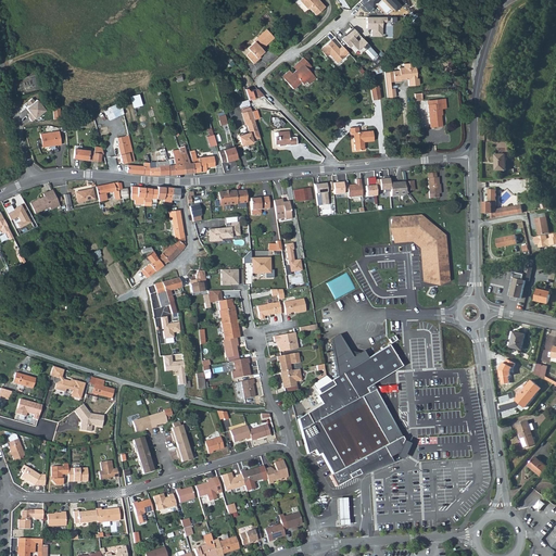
[(326,8),(320,1),(319,2),(317,0),(302,0),(301,1),(310,10),(311,9),(317,15),(326,8)]
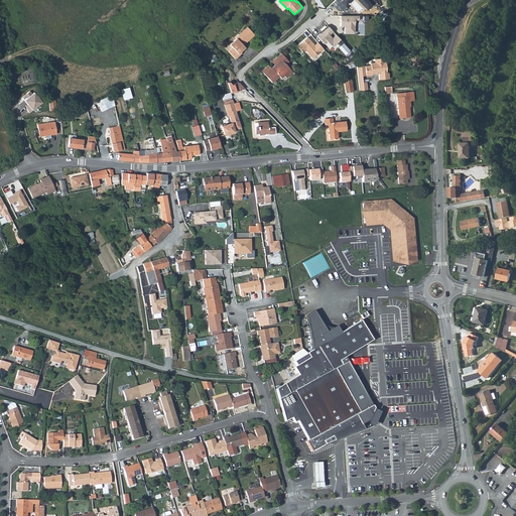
[(365,0),(334,0),(332,2),(341,11),(348,5),(356,14),(368,3),(365,0)]
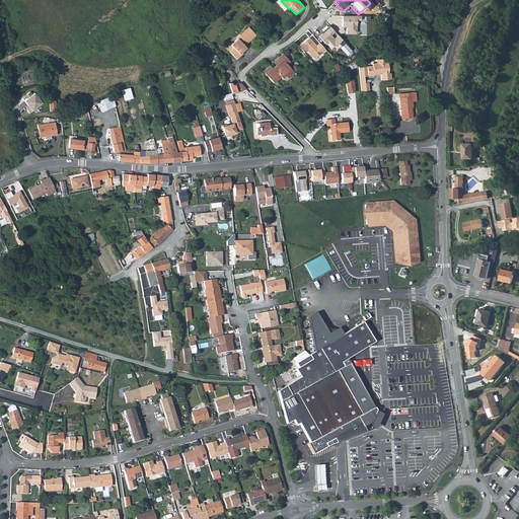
[(444,9),(450,1),(447,0),(443,0),(439,6),(444,9)]
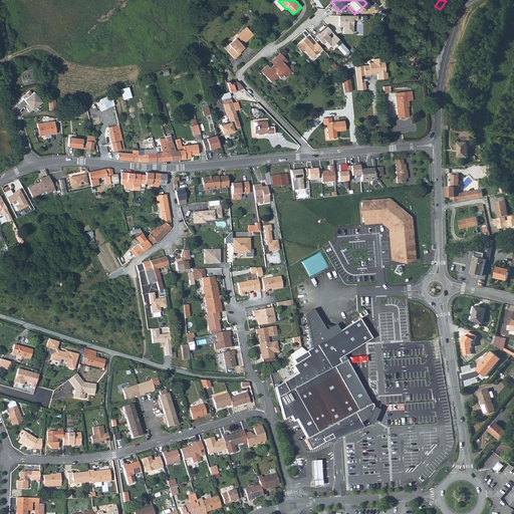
[(352,14),(337,13),(336,24),(342,24),(341,31),(351,32),(352,14)]
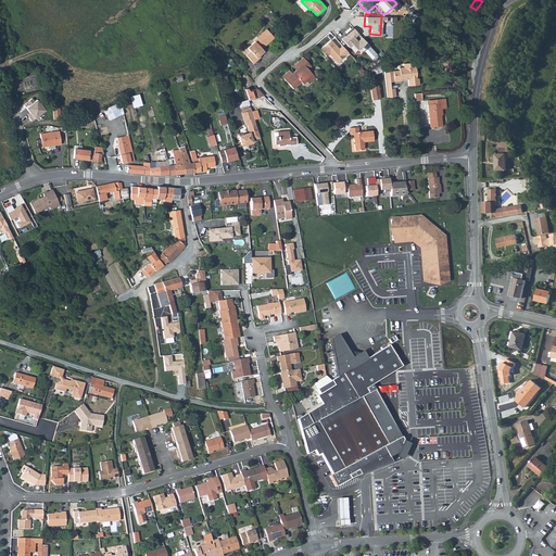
[(353,27),(346,34),(348,35),(342,39),(350,48),(353,45),(357,51),(363,47),(366,50),(370,47),(363,38),(358,41),(355,37),(358,34),(353,27)]
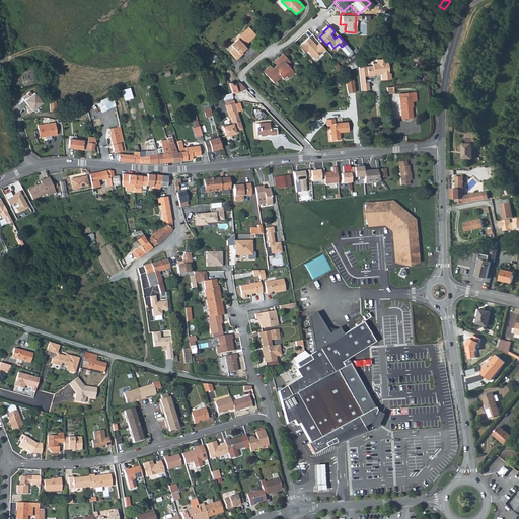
[(236,59),(241,55),(239,53),(242,51),(246,48),(244,45),(247,42),(246,41),(249,38),(252,38),(255,34),(249,27),(241,34),(240,33),(236,36),(237,38),(231,44),(234,47),(229,51),(236,59)]
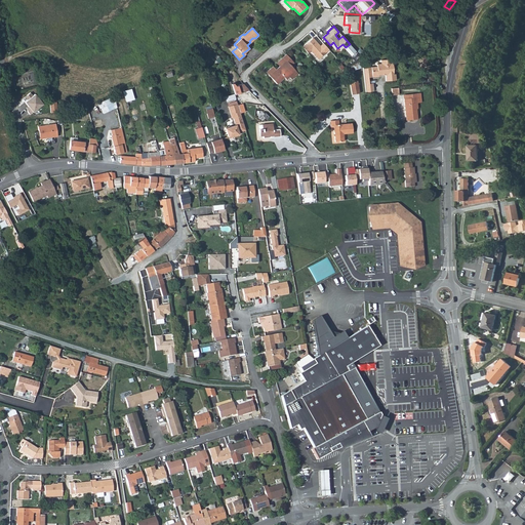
[(312,37),(301,46),(307,53),(310,50),(316,58),(327,49),(322,42),(319,45),(312,37)]
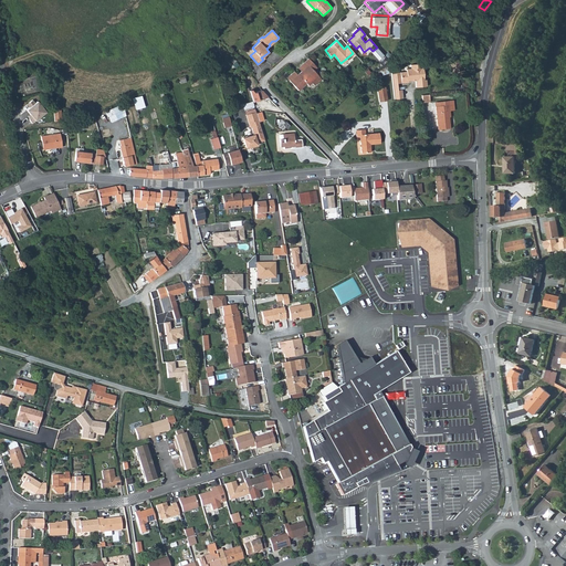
[(286,77),(299,91),(306,83),(308,85),(311,83),(314,85),(321,79),(313,71),(312,69),(315,66),(307,58),(301,64),(304,69),(301,72),(301,71),(296,74),(293,71),(286,77)]
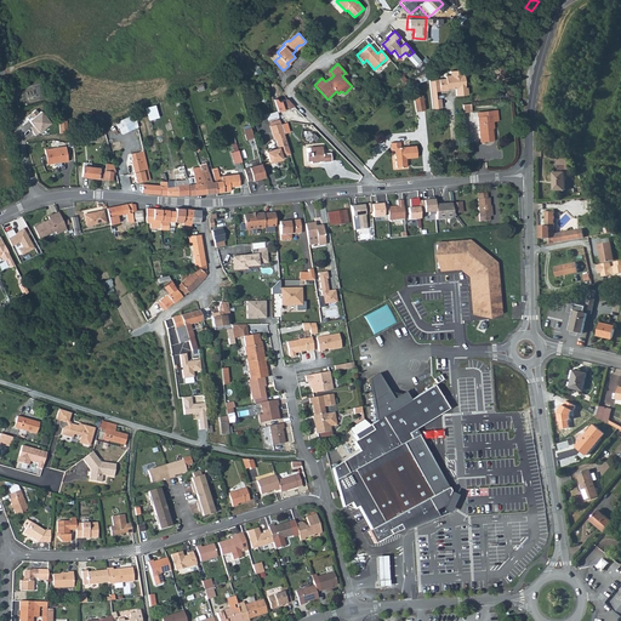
[(459,74),(459,70),(450,72),(450,77),(445,77),(445,79),(439,80),(440,92),(449,91),(448,90),(451,89),(451,87),(455,87),(455,89),(456,97),(468,96),(467,87),(465,87),(465,84),(463,84),(462,74),(459,74)]
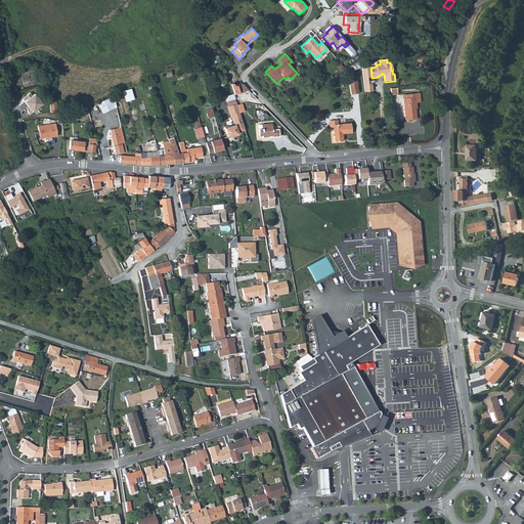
[(367,78),(372,78),(370,68),(362,69),(363,76),(367,76),(367,78)]
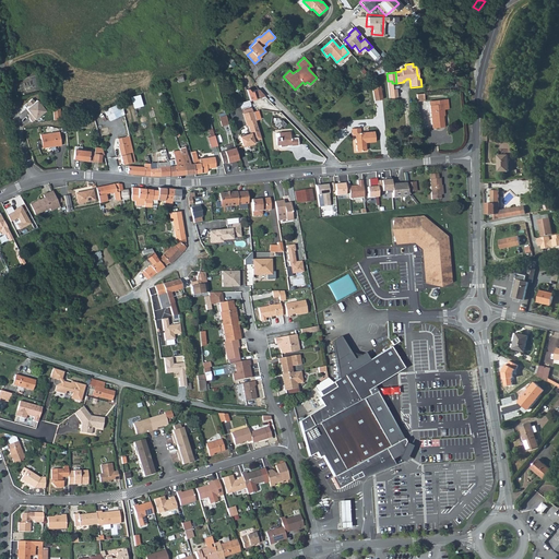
[(371,87),(375,100),(382,98),(380,85),(371,87)]
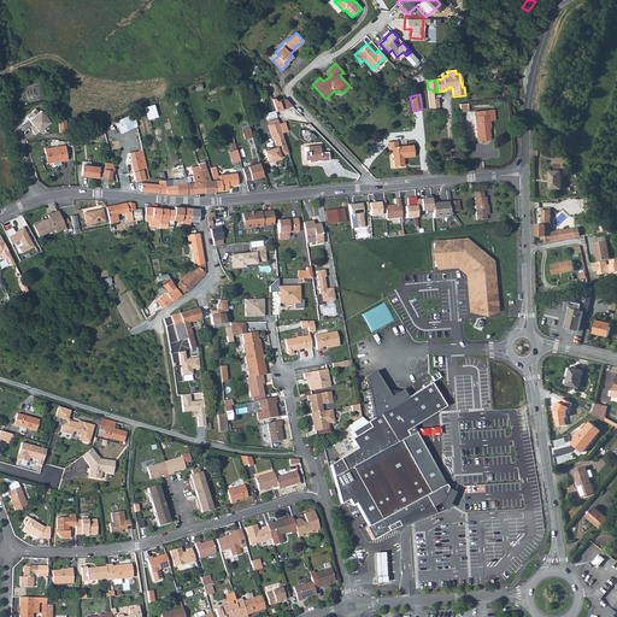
[(292,105),(285,98),(277,100),(280,109),(292,105)]
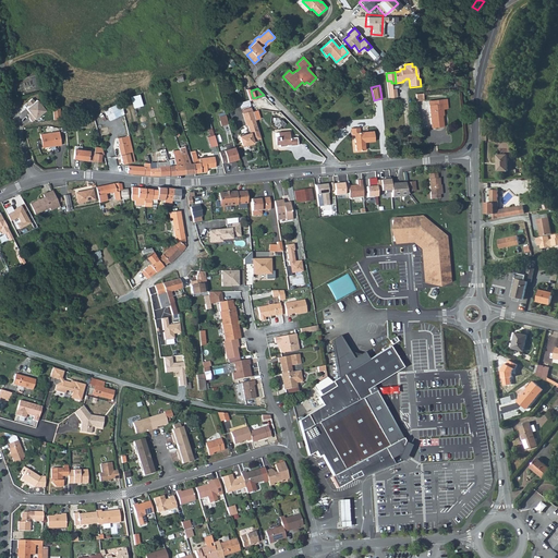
[(138,95),(130,97),(133,108),(142,106),(138,95)]
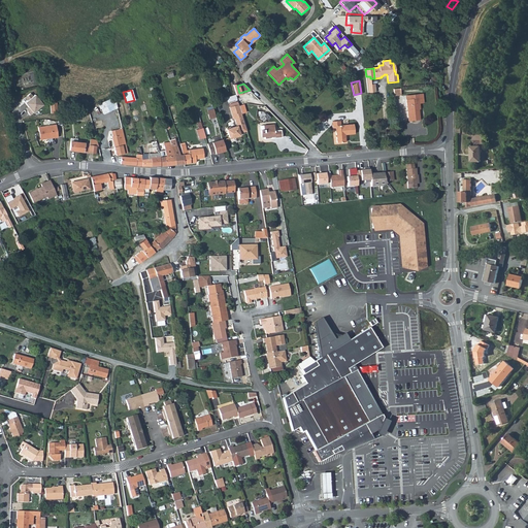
[(28,100),(25,103),(28,107),(26,108),(28,112),(30,116),(43,105),(35,94),(33,96),(31,94),(26,98),(28,100)]
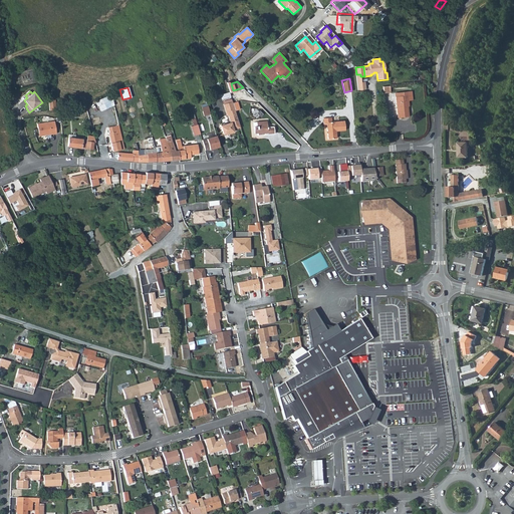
[(397,117),(408,116),(408,110),(407,110),(407,106),(408,105),(408,101),(412,100),(411,91),(402,92),(403,95),(395,96),(397,117)]
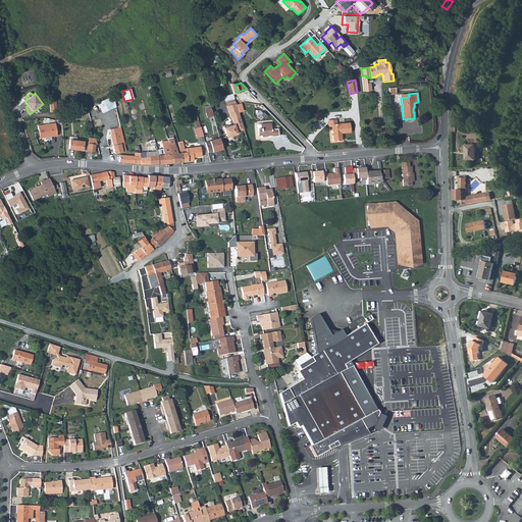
[(99,107),(101,112),(115,107),(112,96),(95,103),(97,108),(99,107)]
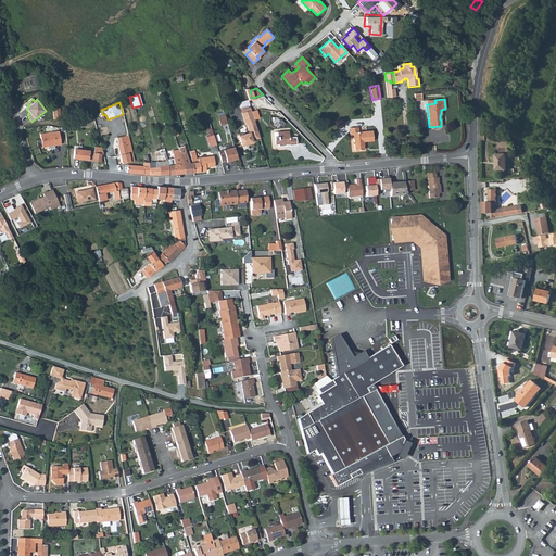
[(253,117),(251,109),(241,112),(243,121),(245,119),(253,117)]
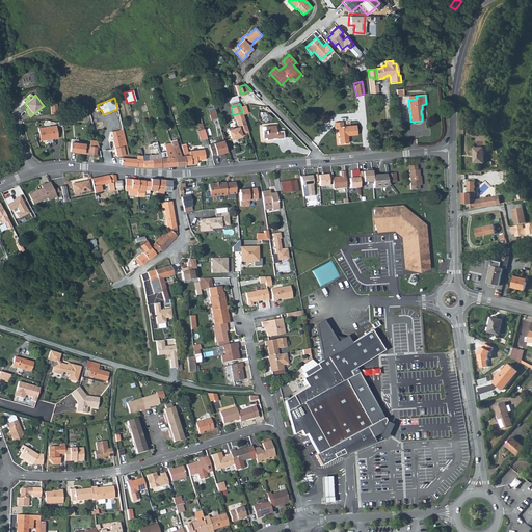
[(217,117),(215,109),(209,111),(211,120),(217,117)]
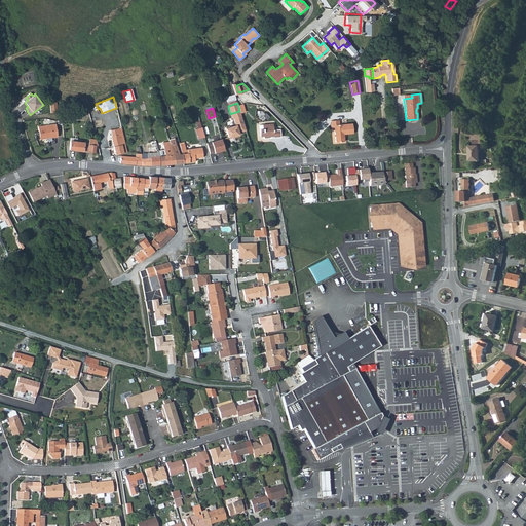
[(238,133),(246,129),(241,115),(233,117),(235,124),(225,127),(228,137),(238,134),(238,133)]
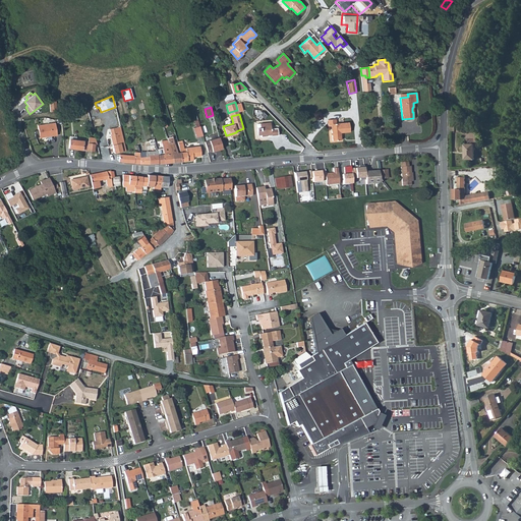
[(327,119),(328,122),(328,126),(331,126),(332,140),(341,139),(341,132),(349,131),(348,122),(336,123),(336,119),(327,119)]
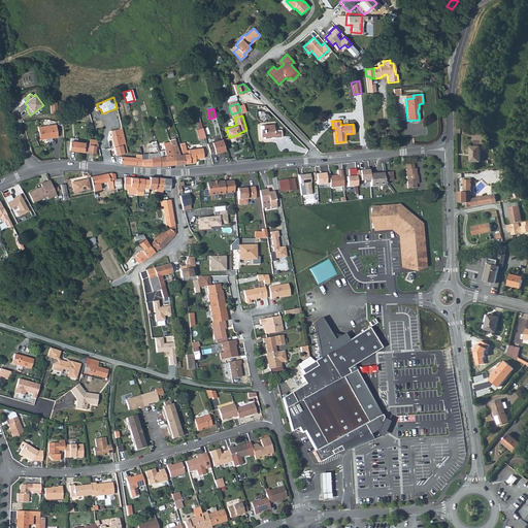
[(57,137),(55,125),(37,127),(39,140),(57,137)]
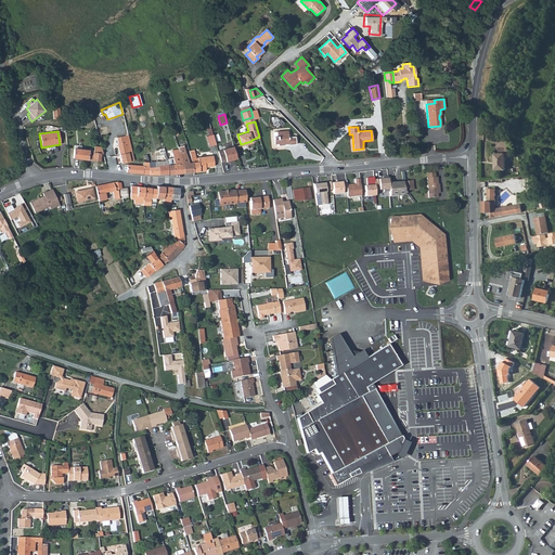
[(288,144),(288,145),(296,145),(295,138),(288,138),(288,131),(276,132),(276,137),(274,137),(274,144),(278,144),(278,146),(283,146),(283,144),(288,144)]
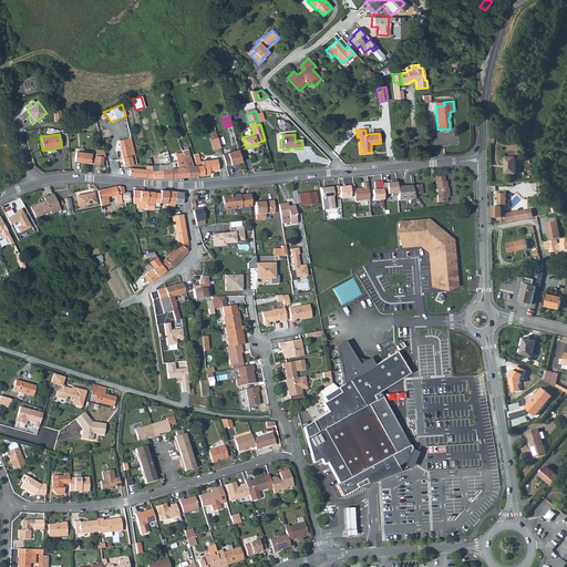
[(217,136),(210,138),(214,150),(220,147),(217,136)]
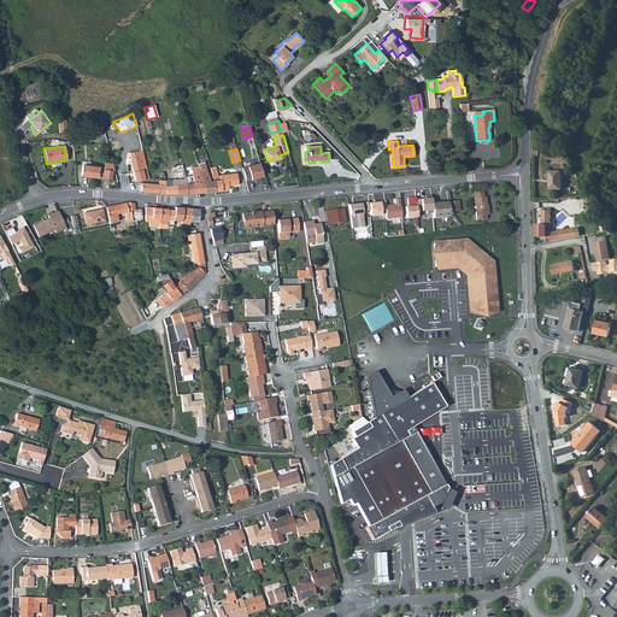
[(129,160),(135,182),(148,177),(140,150),(128,153),(129,160)]
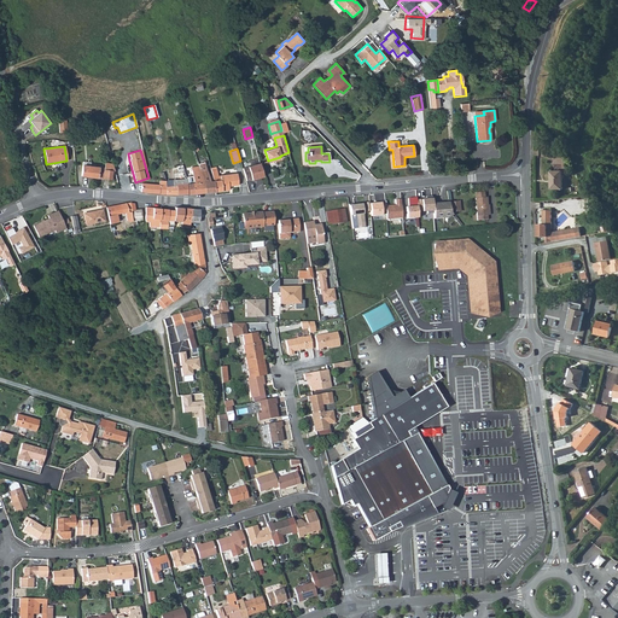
[(204,192),(215,191),(214,180),(210,180),(209,176),(204,162),(200,163),(198,163),(198,165),(203,178),(204,192)]
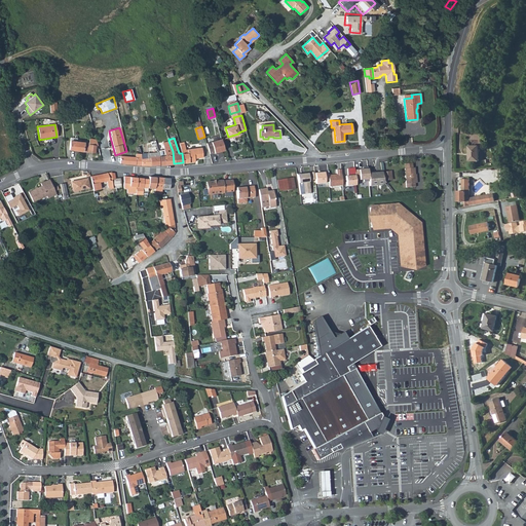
[(96,153),(97,146),(98,146),(96,140),(89,139),(88,143),(77,142),(70,141),(69,150),(96,153)]
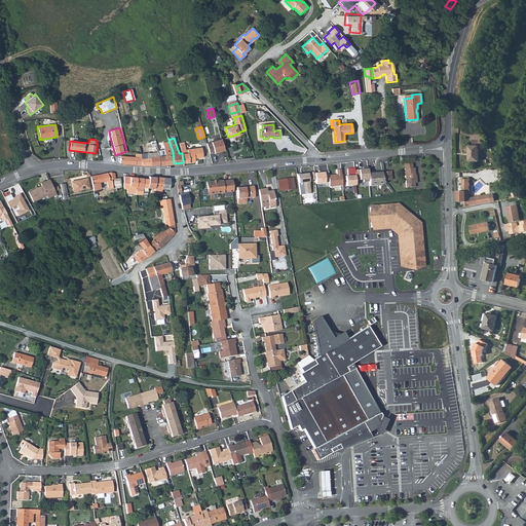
[(224,149),(221,139),(205,143),(209,153),(224,149)]
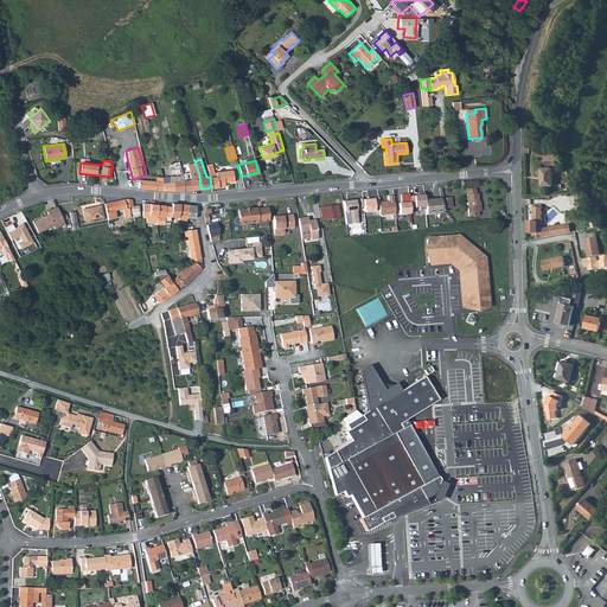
[(184,190),(200,189),(199,174),(195,163),(187,164),(190,179),(187,179),(186,171),(181,172),(183,176),(184,179),(184,190)]
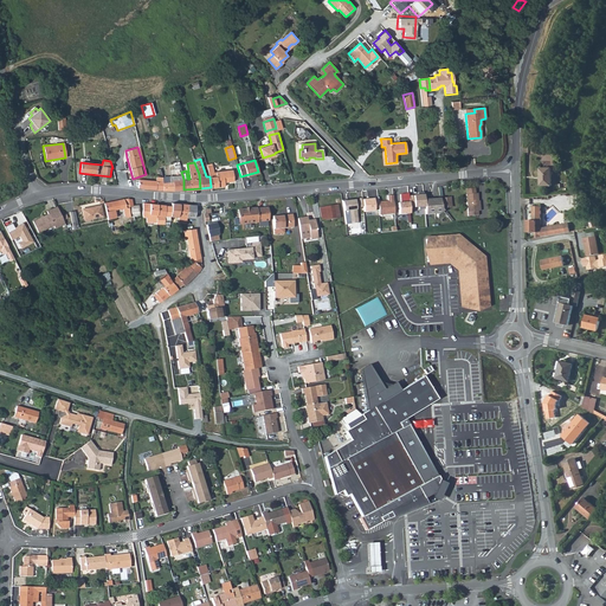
[(212,166),(207,166),(208,173),(210,176),(211,187),(224,186),(224,182),(233,181),(232,169),(214,172),(212,166)]
